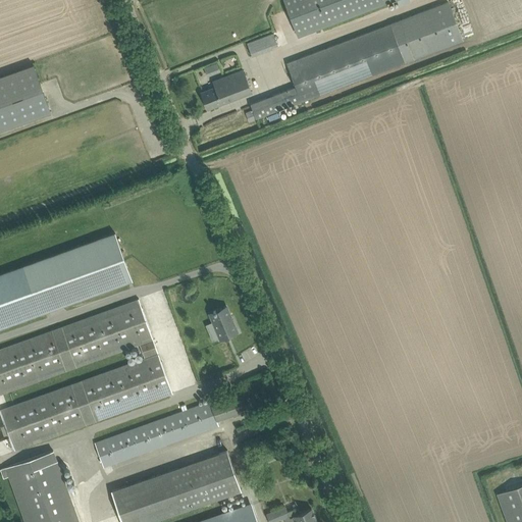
[(283,0),(298,37),(393,0),(283,0)]
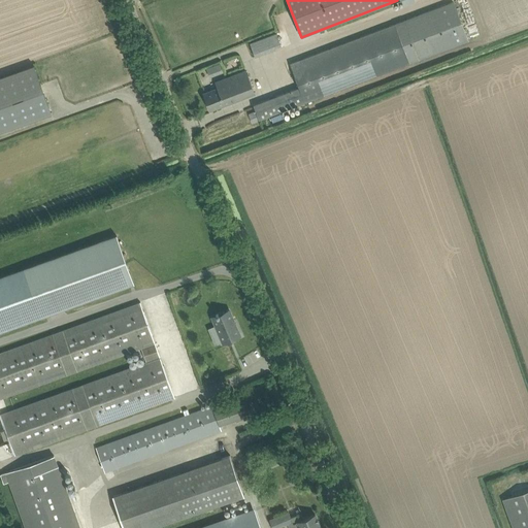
[(395,24),(290,64),(299,88),(304,102),(394,69),(409,63),(468,41),(453,2),(395,24)]
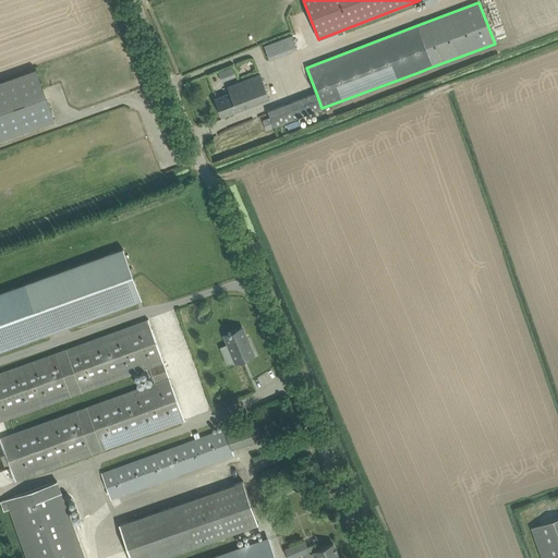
[(291,35),(262,44),(267,60),(296,51),(291,35)]
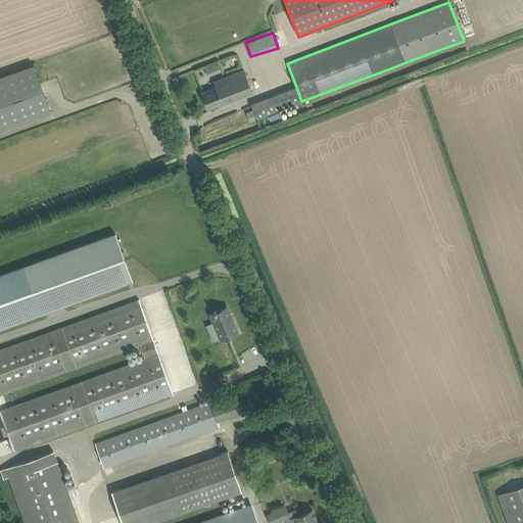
[(216,61),(203,67),(207,77),(221,69),(216,61)]
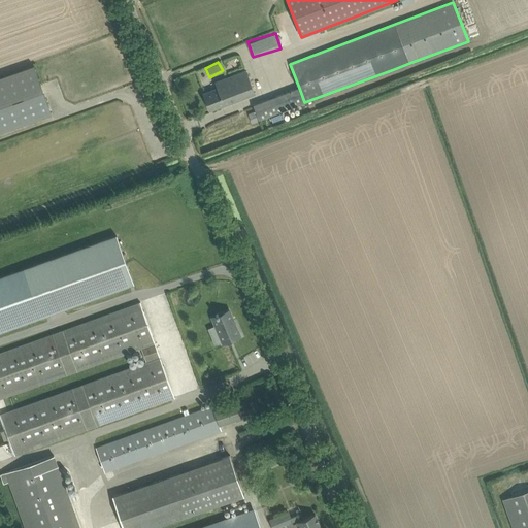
[(31,66),(0,76),(0,132),(51,114),(33,65),(31,66)]
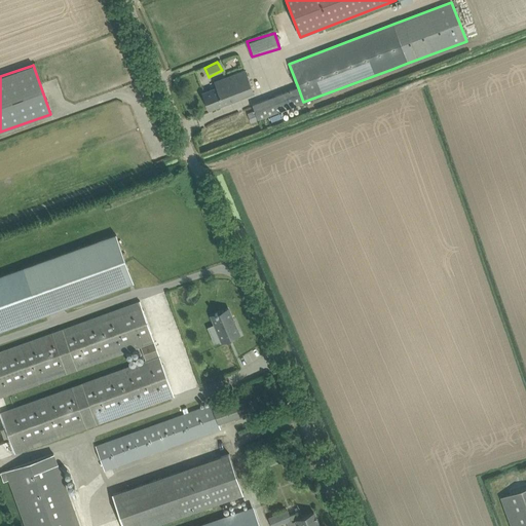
[(210,110),(219,106),(254,92),(245,71),(215,82),(217,87),(202,94),(210,110)]
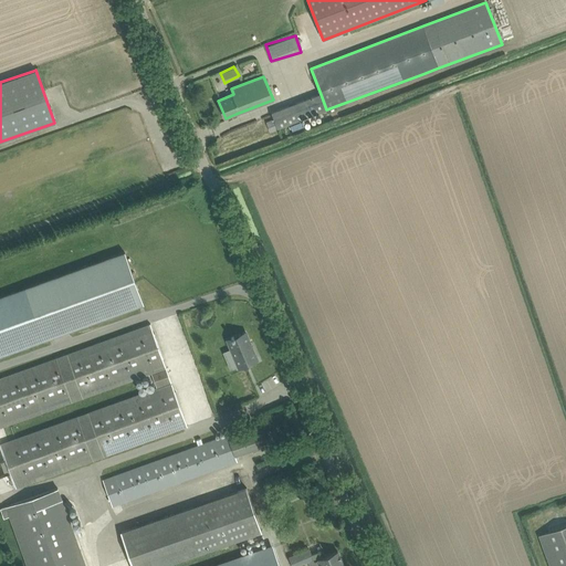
[(274,119),(266,123),(270,133),(278,129),(278,128),(287,125),(326,109),(321,94),(282,108),(272,113),(274,119)]
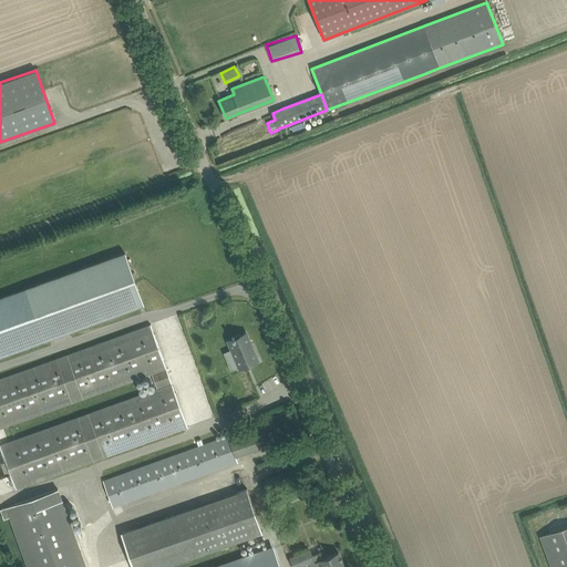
[(125,253),(0,298),(0,356),(143,305),(125,253)]
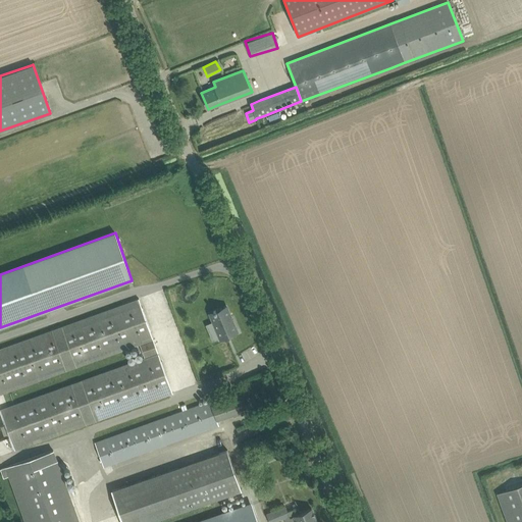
[(172,393),(139,299),(0,348),(0,393),(139,344),(144,357),(0,410),(14,450),(172,393)]
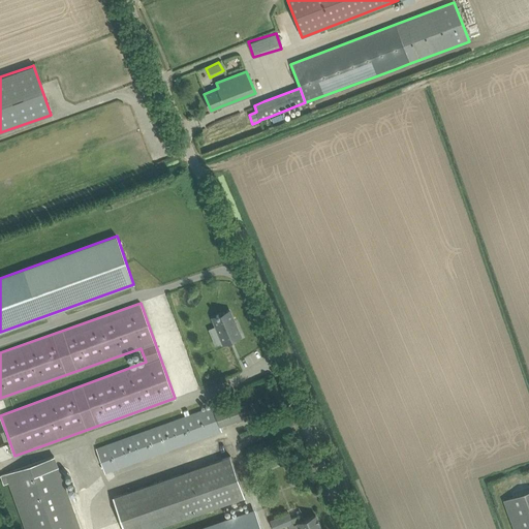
[(216,316),(212,317),(223,343),(240,336),(236,325),(237,324),(235,320),(234,320),(229,311),(219,315),(218,315),(216,315),(216,316)]
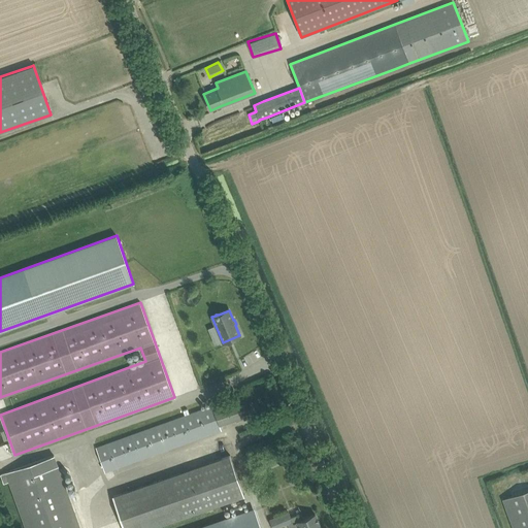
[(105,471),(212,433),(222,429),(220,424),(242,416),(236,397),(226,401),(97,447),(105,471)]
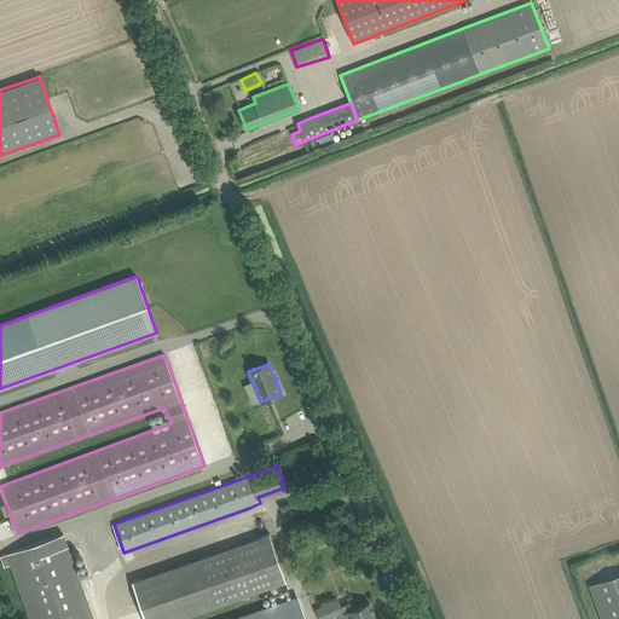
[(94,618),(64,533),(1,556),(5,566),(10,565),(29,618),(94,618)]
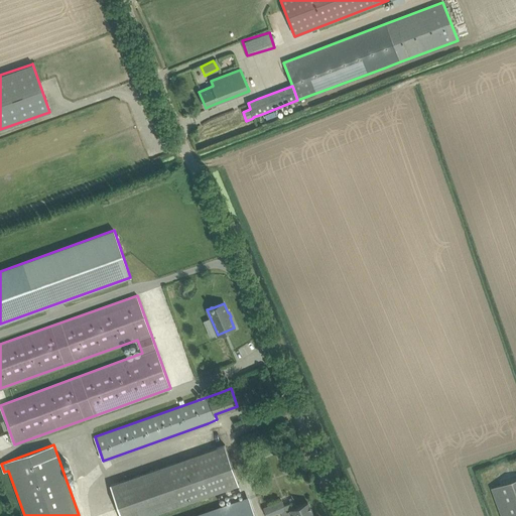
[(120,515),(148,515),(238,485),(225,444),(110,485),(120,515)]
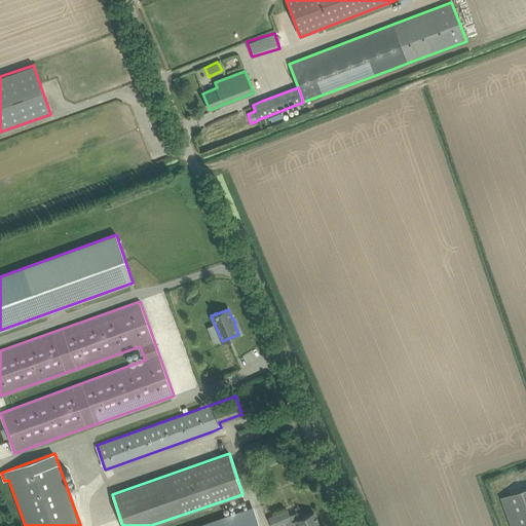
[(511,494),(500,497),(511,525),(525,525),(525,488),(518,491),(511,494)]
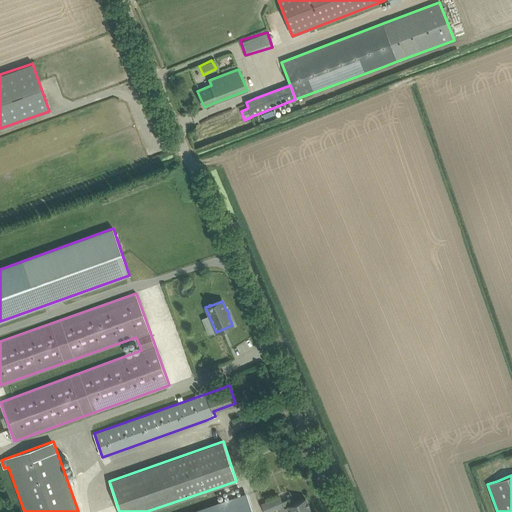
[(247,511),(241,494),(189,511),(247,511)]
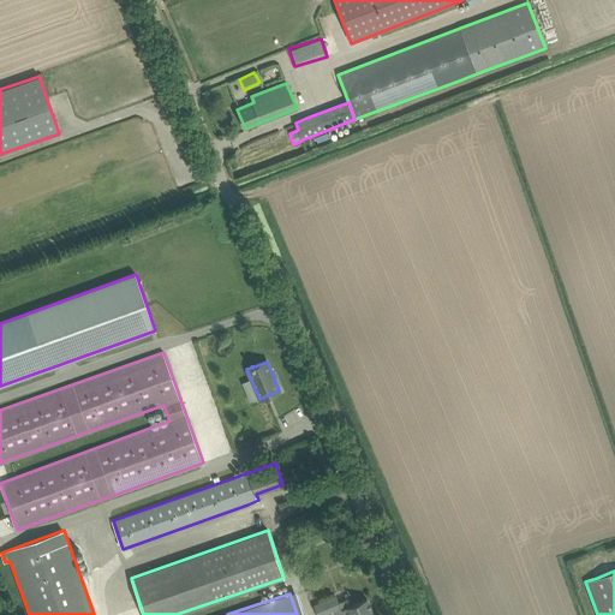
[(326,602),(315,605),(317,614),(320,614),(329,611),(335,609),(340,607),(341,609),(346,608),(348,614),(372,614),(366,599),(356,603),(351,605),(347,598),(339,602),(336,597),(326,602)]
